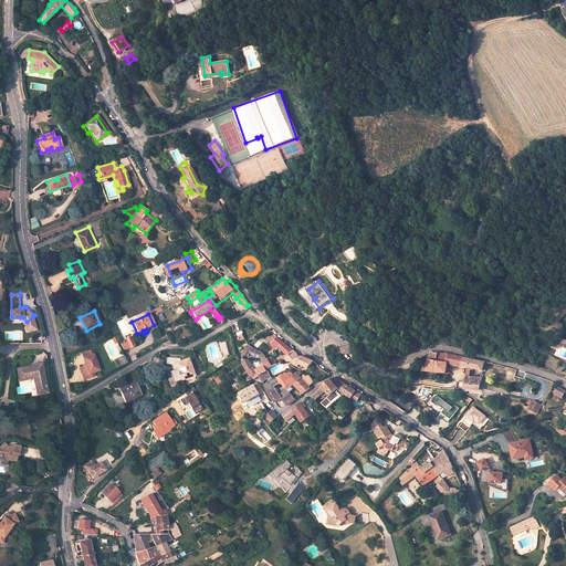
[(119,343),(124,353),(129,349),(129,350),(134,348),(130,338),(125,341),(126,343),(125,343),(124,342),(119,343)]
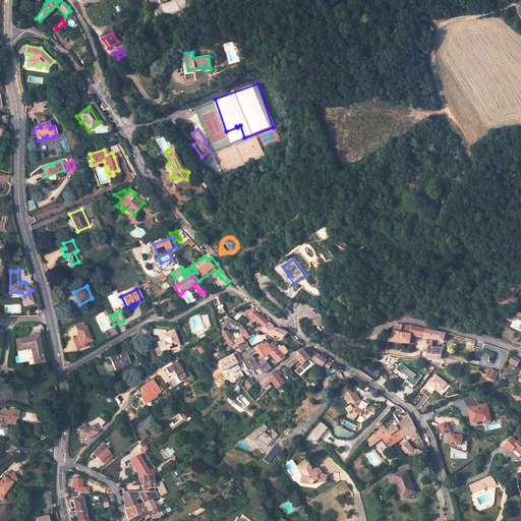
[(276,335),(283,339),(287,333),(286,332),(282,331),(277,329),(274,328),(273,326),(270,324),(257,313),(254,311),(249,316),(254,322),(257,320),(262,324),(261,325),(265,328),(263,331),(274,338),(276,335)]
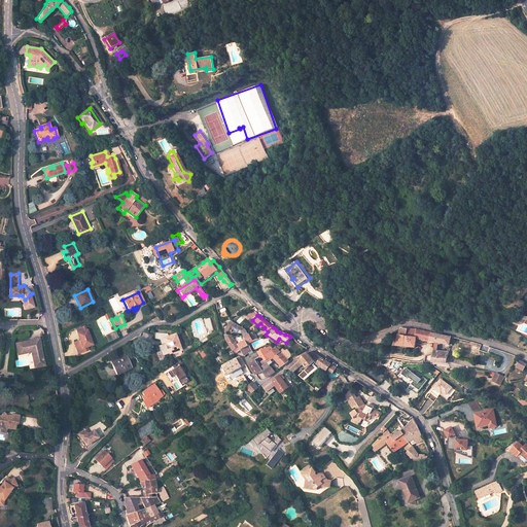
[(211,318),(206,319),(208,327),(209,327),(210,331),(215,329),(211,318)]
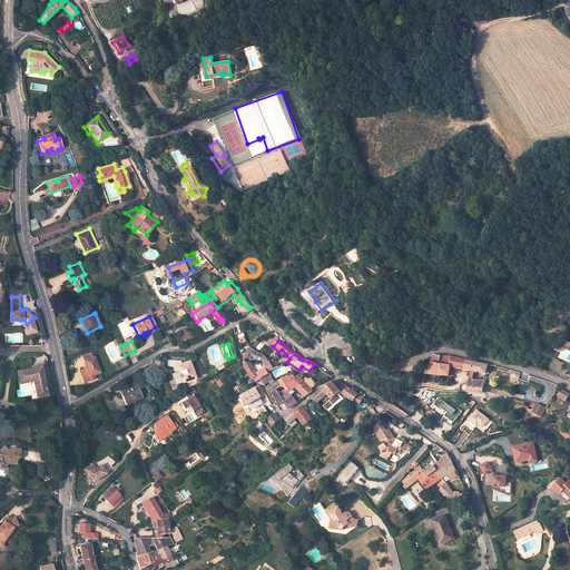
[(261,379),(264,384),(272,380),(274,379),(271,373),(279,367),(274,360),(268,363),(266,360),(267,359),(251,347),(249,349),(247,350),(244,359),(263,362),(264,364),(258,363),(253,365),(252,363),(244,362),(245,369),(252,380),(256,382),(261,379)]
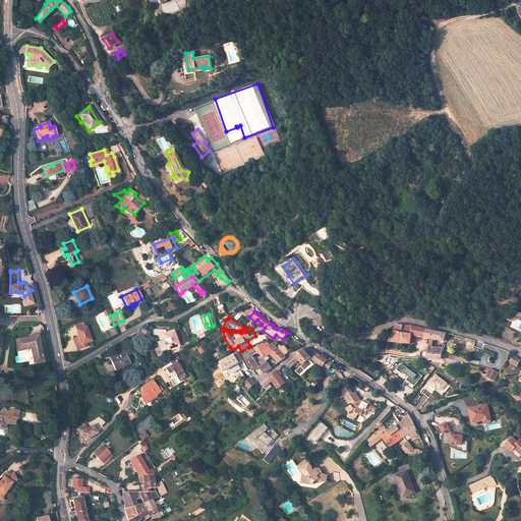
[(436,339),(444,340),(446,333),(439,331),(426,329),(414,326),(412,326),(403,325),(396,324),(394,330),(394,335),(391,334),(388,341),(401,342),(410,343),(411,334),(425,337),(430,338),(436,339)]
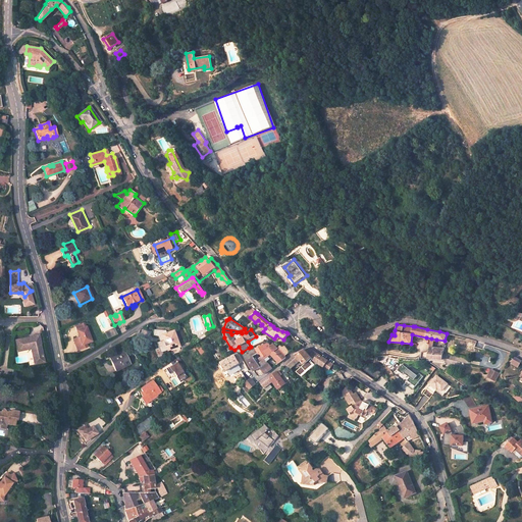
[(72,340),(76,351),(87,348),(85,344),(91,342),(86,327),(75,330),(79,337),(72,340)]
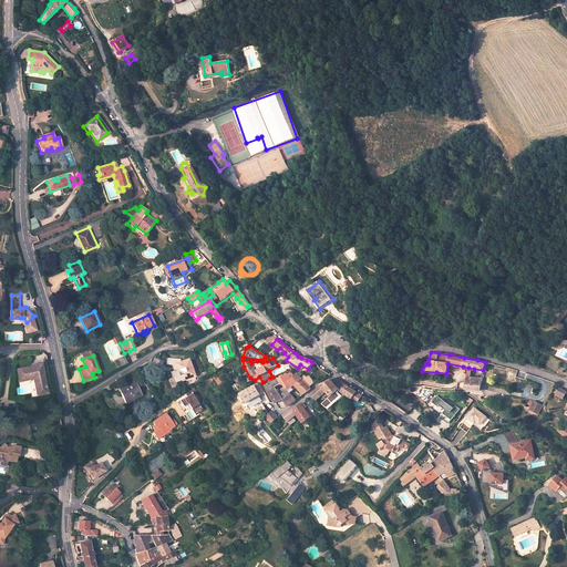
[(125,356),(114,360),(117,368),(129,363),(125,356)]
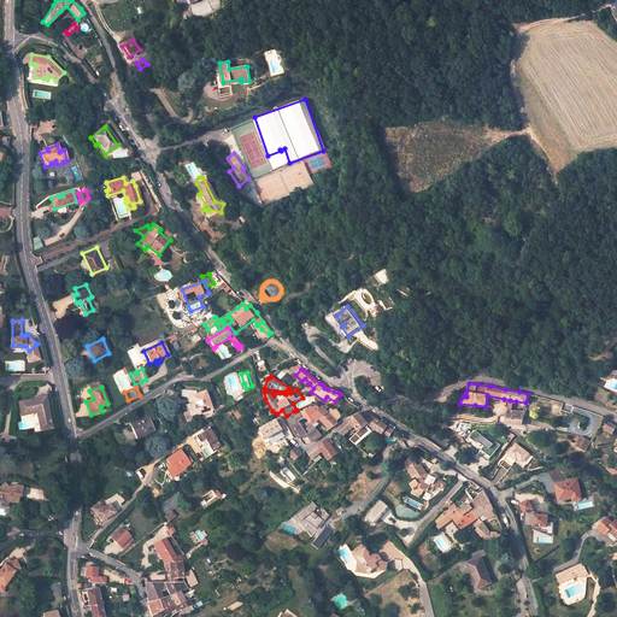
[(197,415),(212,410),(205,392),(198,394),(197,391),(181,388),(180,395),(189,399),(192,398),(197,415)]
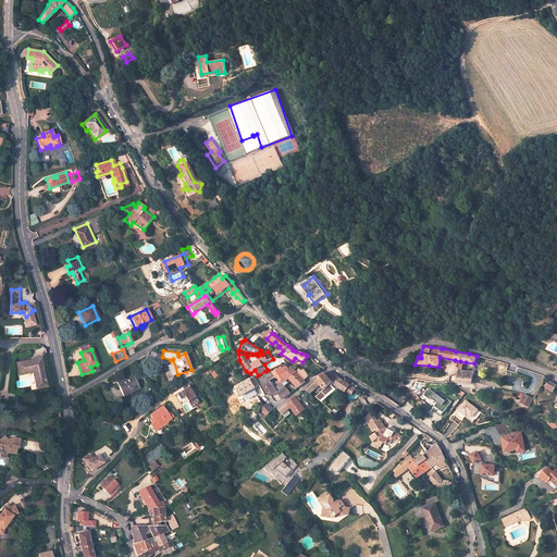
[(34,371),(37,388),(48,386),(44,367),(44,366),(42,357),(33,359),(17,362),(20,374),(34,371)]
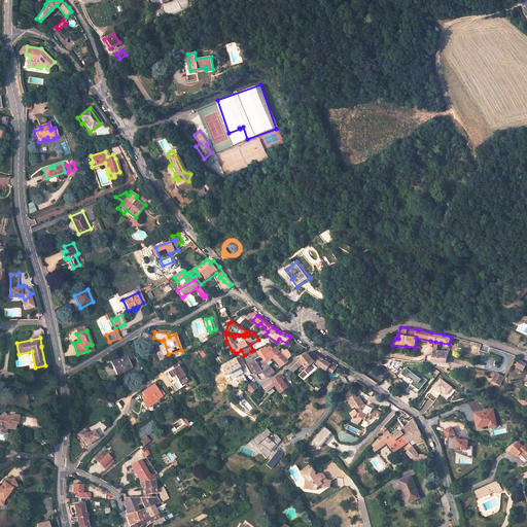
[(137,350),(139,355),(147,350),(149,347),(148,346),(149,345),(145,342),(144,343),(143,342),(140,344),(142,348),(137,350)]
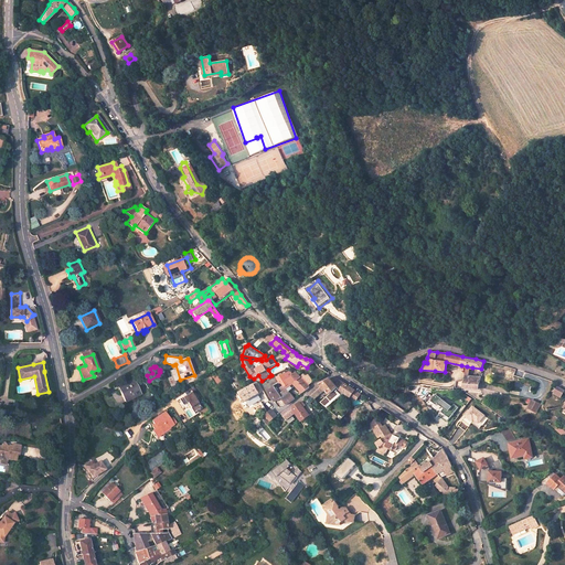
[(283,400),(286,405),(287,405),(295,398),(298,396),(291,390),(288,392),(285,388),(292,384),(301,393),(308,388),(308,385),(312,382),(304,372),(299,376),(296,372),(291,375),(289,371),(276,380),(279,385),(280,384),(283,386),(279,388),(283,392),(280,393),(284,396),(283,397),(284,398),(283,400)]
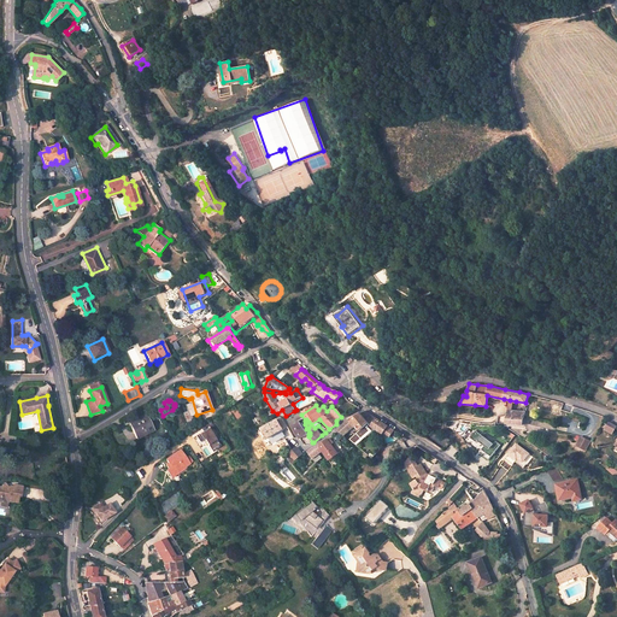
[(509,409),(506,424),(522,424),(523,418),(524,412),(511,410),(509,409)]
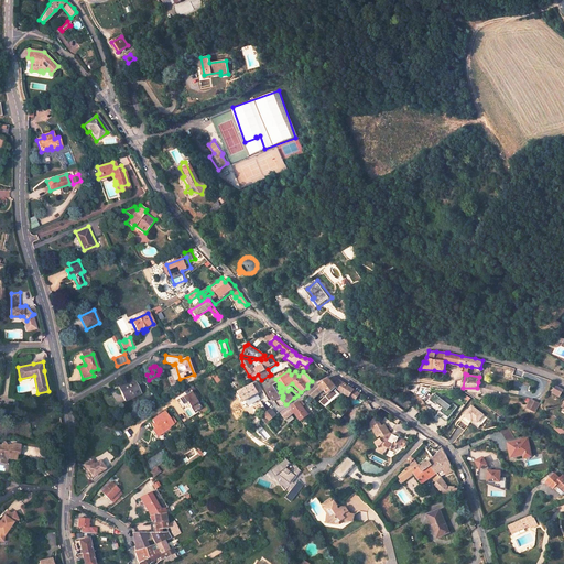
[(337,384),(340,380),(338,380),(333,376),(326,379),(320,383),(308,393),(304,399),(310,403),(314,398),(312,397),(323,388),(327,393),(335,386),(337,384)]
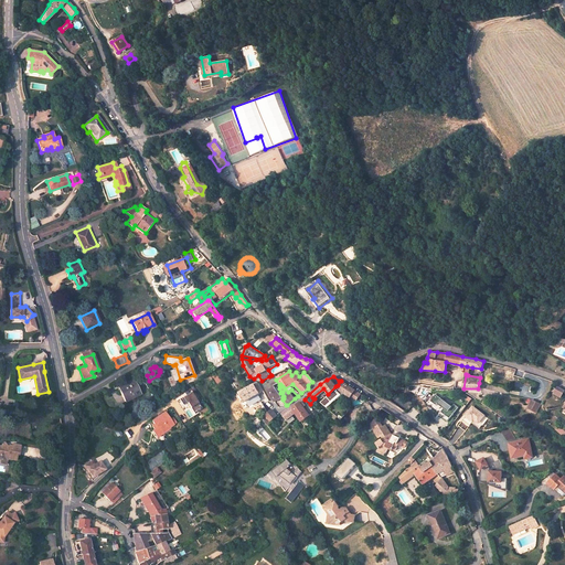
[(118,388),(126,402),(140,395),(132,381),(118,388)]
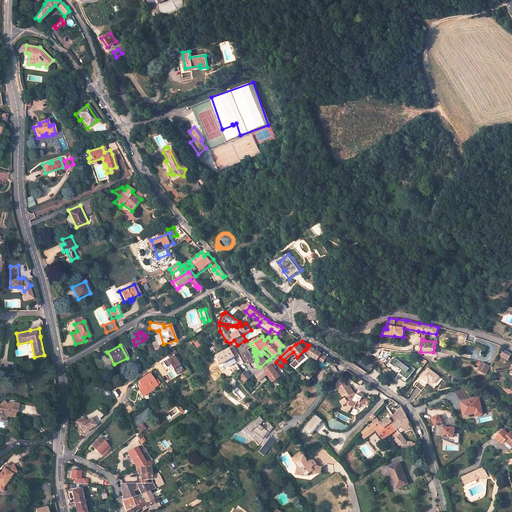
[(245,360),(248,364),(254,360),(244,345),(238,349),(245,360)]
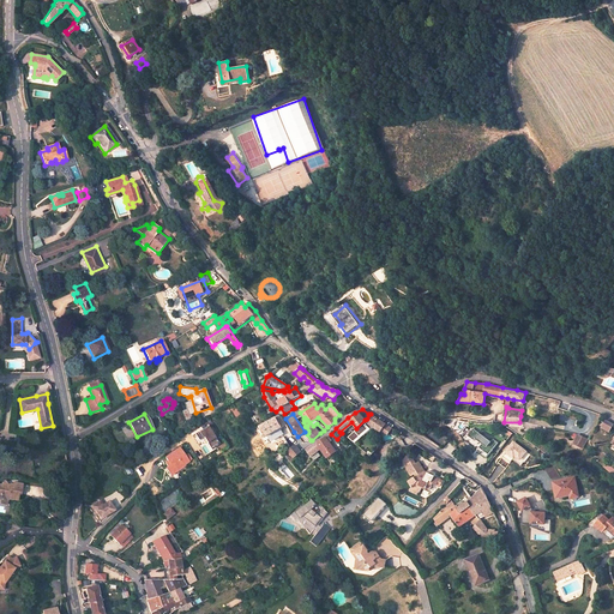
[(262,429),(266,437),(268,435),(286,425),(281,417),(280,416),(277,415),(275,417),(260,427),(259,426),(257,428),(259,432),(262,429)]
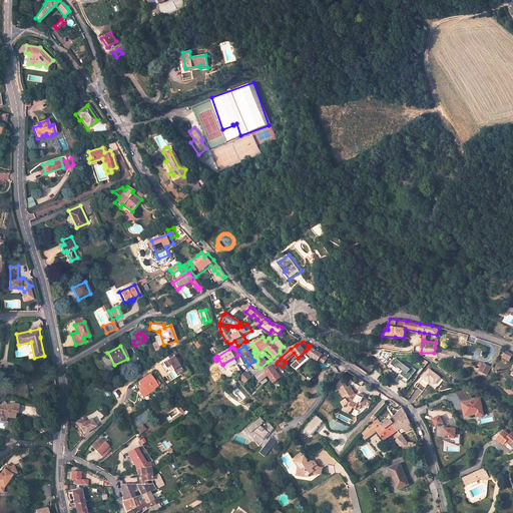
[(308,354),(317,360),(322,354),(312,348),(308,354)]
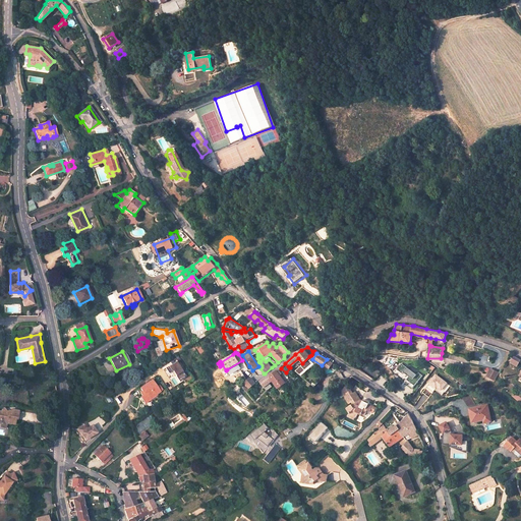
[(512,363),(517,366),(520,361),(515,358),(512,363)]
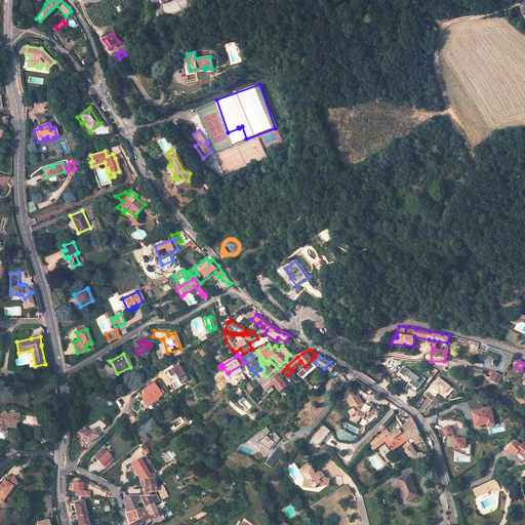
[(329,362),(324,368),(327,370),(330,372),(331,371),(334,366),(329,362)]
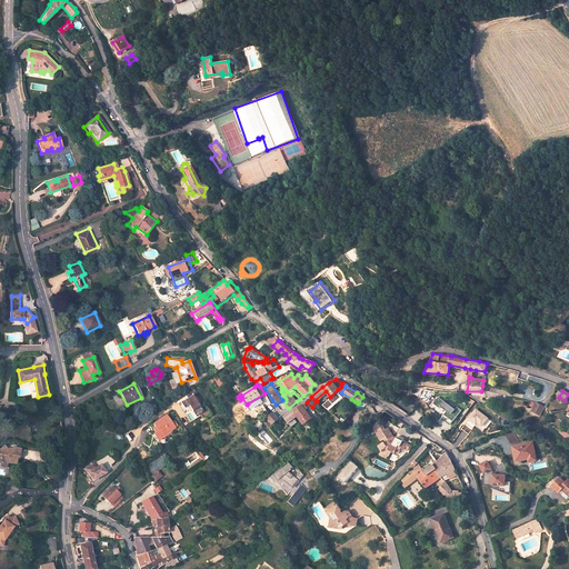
[(193,396),(179,405),(190,422),(201,416),(200,415),(203,412),(193,396)]
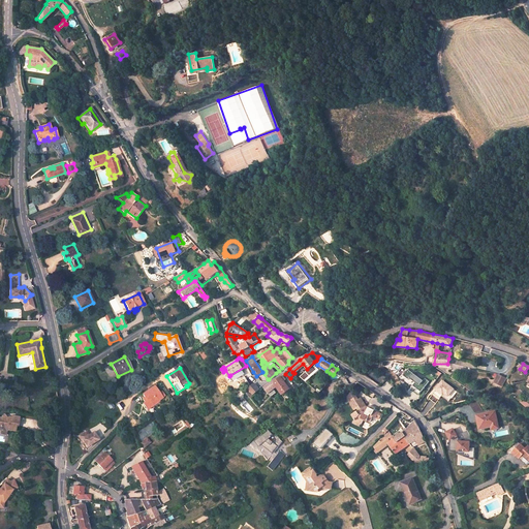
[(407,378),(408,377),(414,381),(410,387),(418,394),(428,381),(424,377),(422,379),(407,369),(402,374),(407,378)]
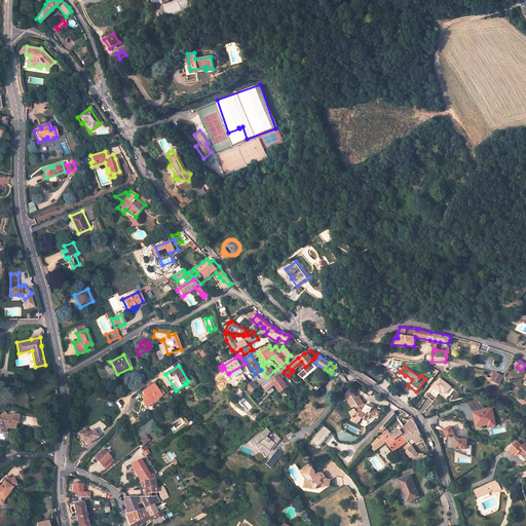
[(262,386),(266,391),(267,390),(272,386),(274,384),(280,392),(287,386),(277,375),(272,379),(268,381),(262,386)]
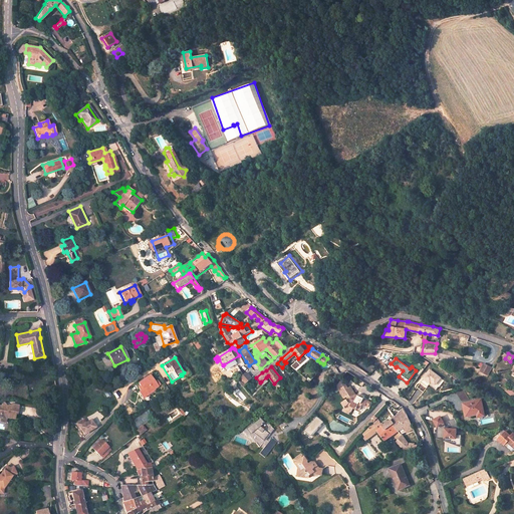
[(480,374),(488,377),(490,370),(483,367),(480,374)]
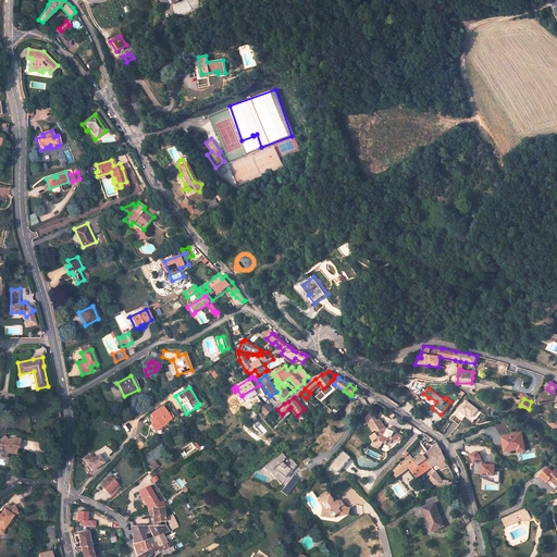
[(478,410),(466,400),(458,409),(459,410),(456,415),(463,420),(467,415),(471,418),(478,410)]
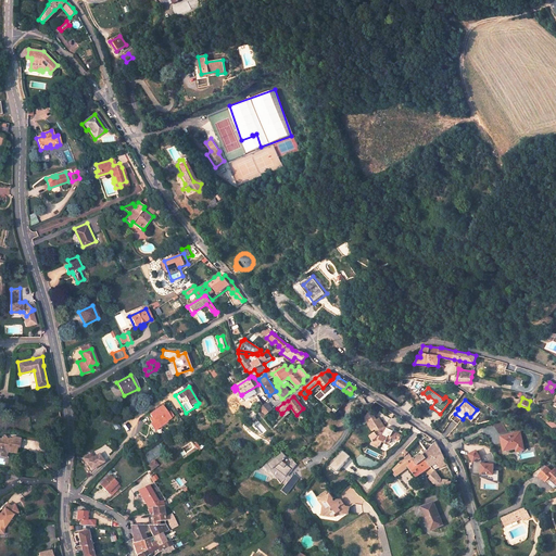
[(262,409),(267,415),(273,409),(267,404),(262,409)]
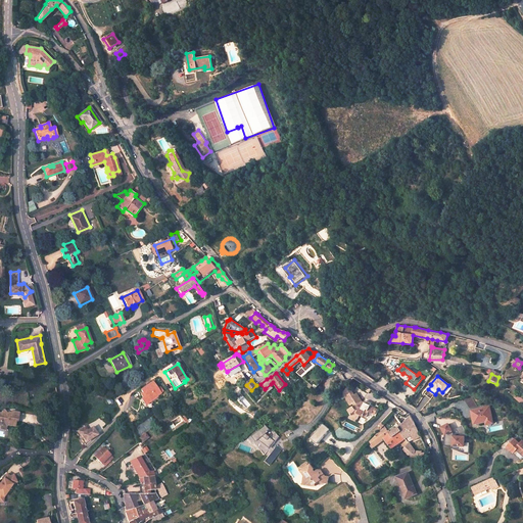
[(142,400),(144,403),(148,401),(151,401),(157,397),(156,396),(160,394),(160,393),(160,392),(153,382),(141,390),(143,393),(141,394),(143,397),(144,397),(145,398),(142,400)]
